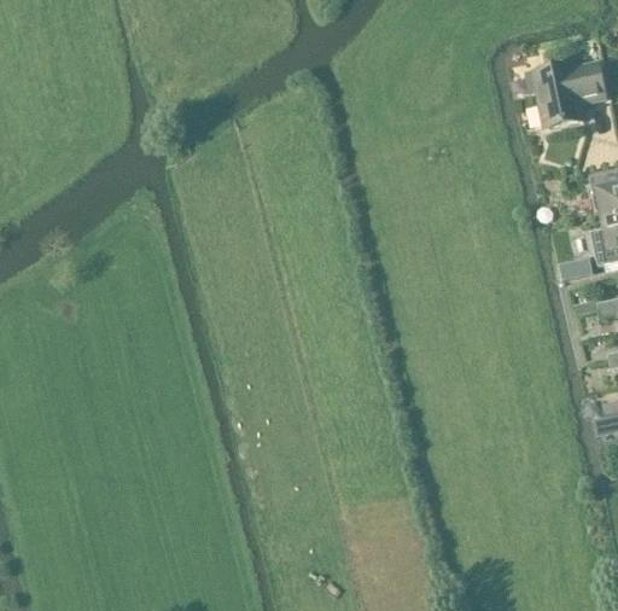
[(544,127),(583,118),(579,99),(589,97),(589,99),(605,95),(598,60),(572,67),(571,63),(532,71),(544,127)]
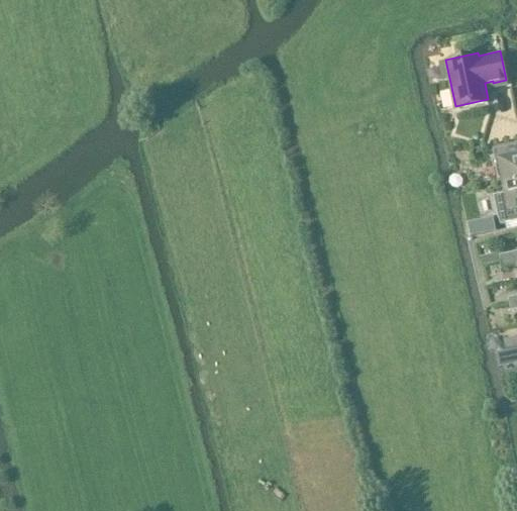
[(503,174),(505,182),(516,179),(516,140),(493,146),(499,175),(503,174)]
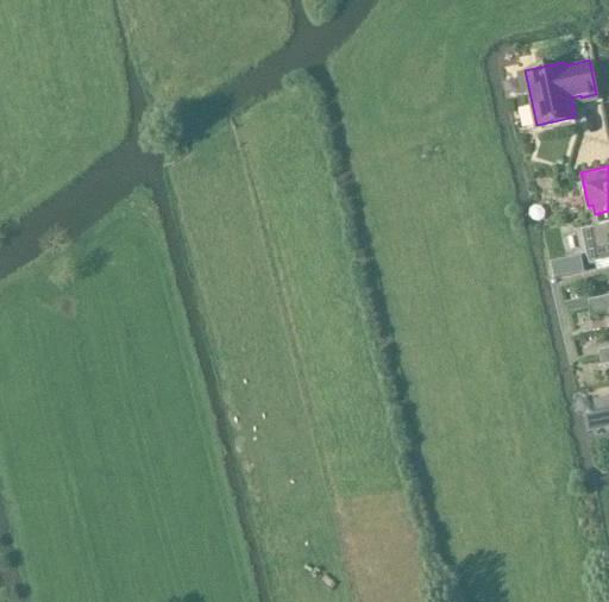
[(608,211),(595,214),(596,224),(582,226),(589,259),(608,255),(608,211)]
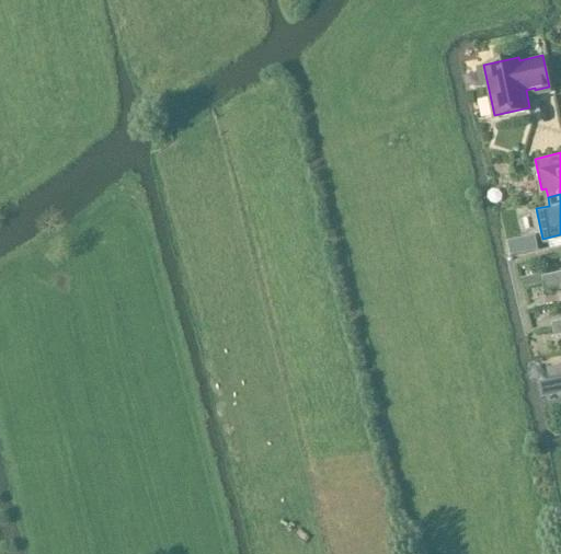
[(560,268),(551,270),(554,285),(560,284),(560,268)]
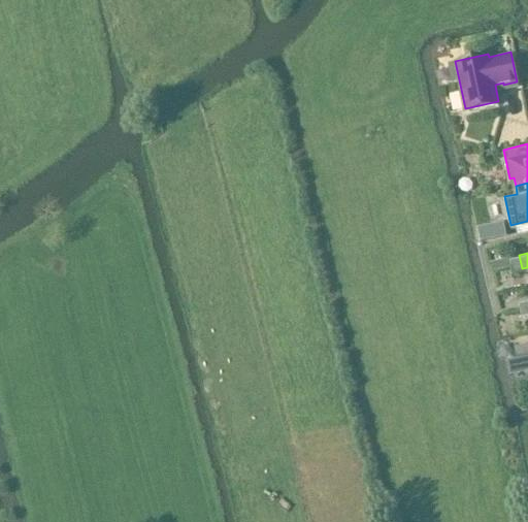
[(522,268),(519,255),(509,257),(512,263),(513,270),(522,268)]
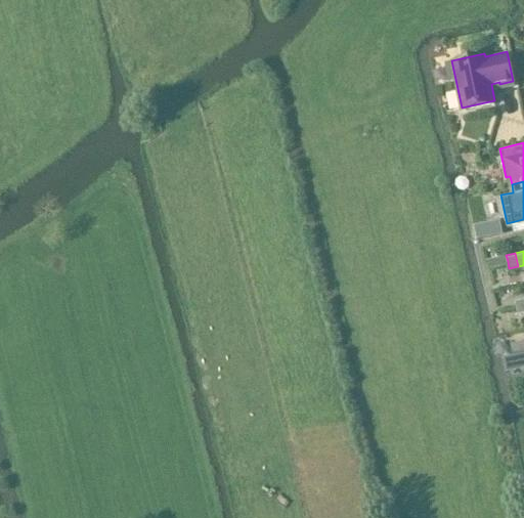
[(523,310),(523,296),(515,299),(518,312),(523,310)]
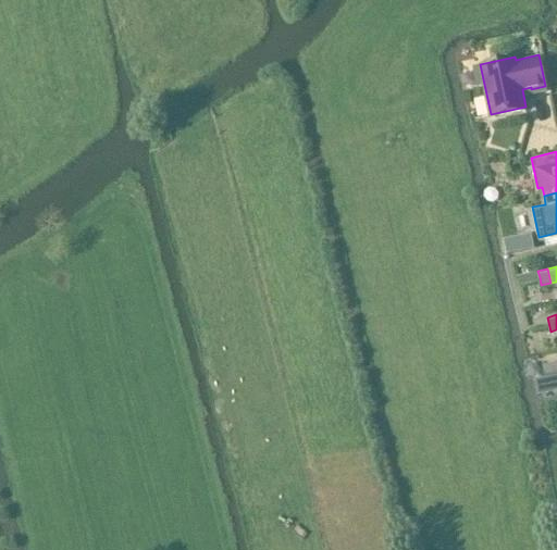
[(556,359),(541,362),(544,374),(556,371),(556,359)]
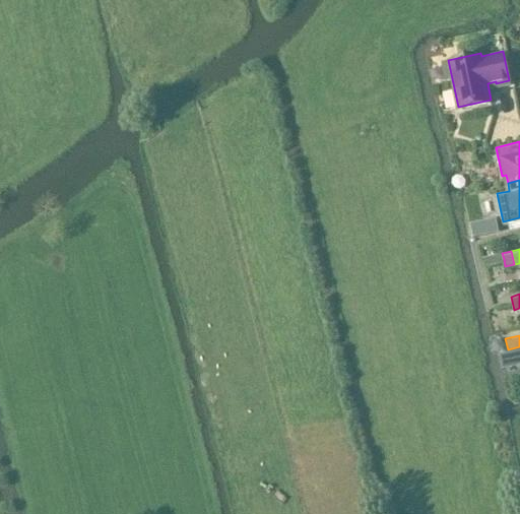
[(514,364),(512,349),(500,352),(503,366),(514,364)]
